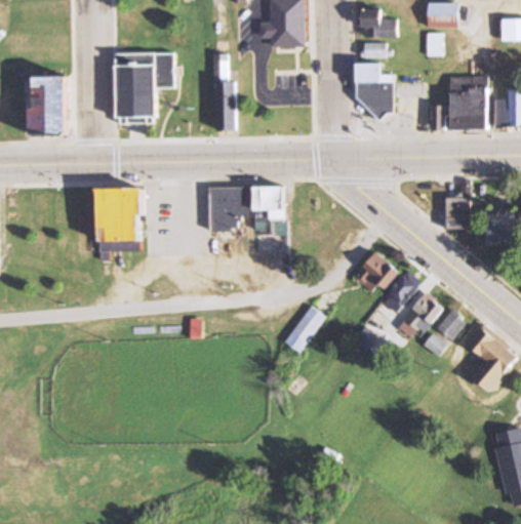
[(270,0),(270,22),(257,22),(257,36),(269,35),(269,45),(302,45),(301,0),(270,0)]
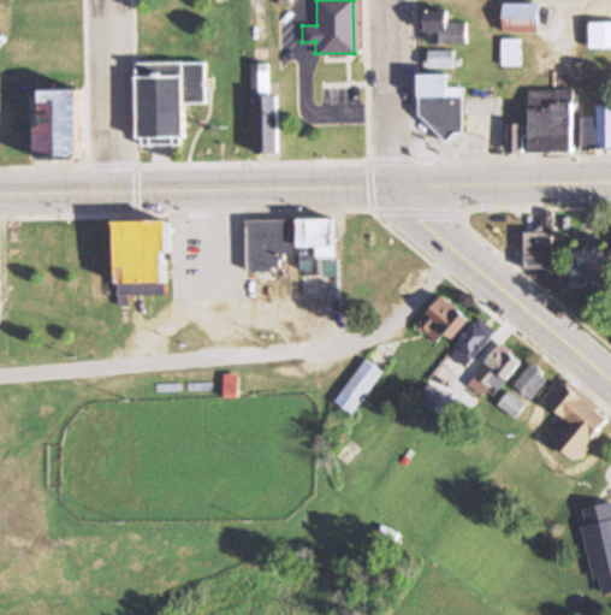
[(500,4),(502,33),(535,33),(535,4),(500,4)]
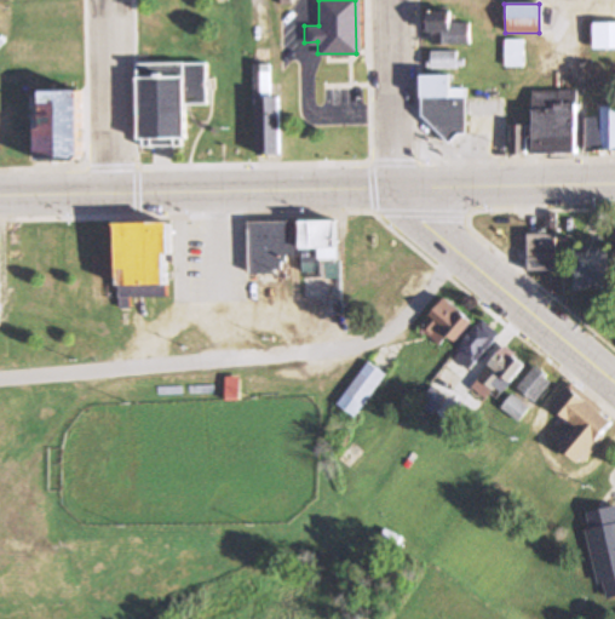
[(424,11),(424,29),(427,29),(427,44),(467,44),(467,22),(448,22),(447,11),(424,11)]
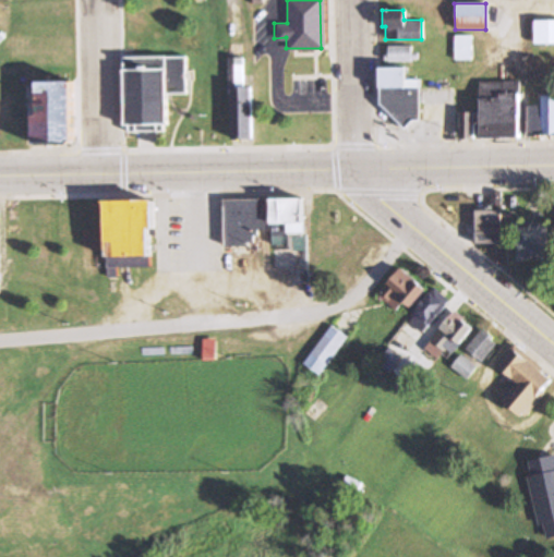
[(553,20),(531,20),(531,44),(553,44),(553,20)]
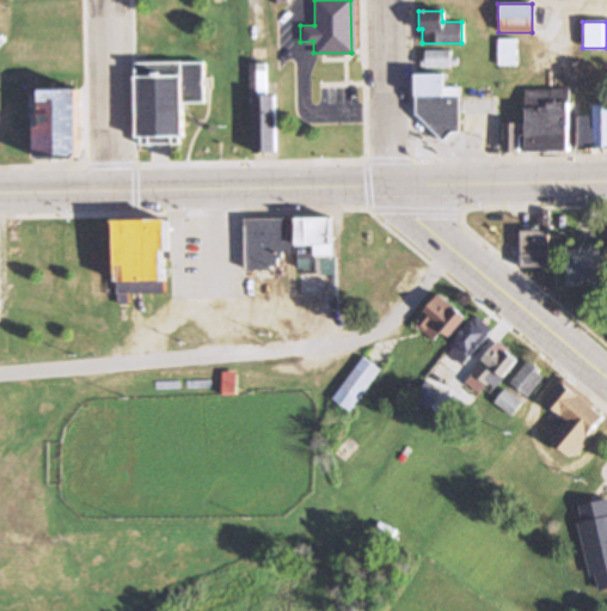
[(495,38),(495,66),(515,66),(515,38),(495,38)]
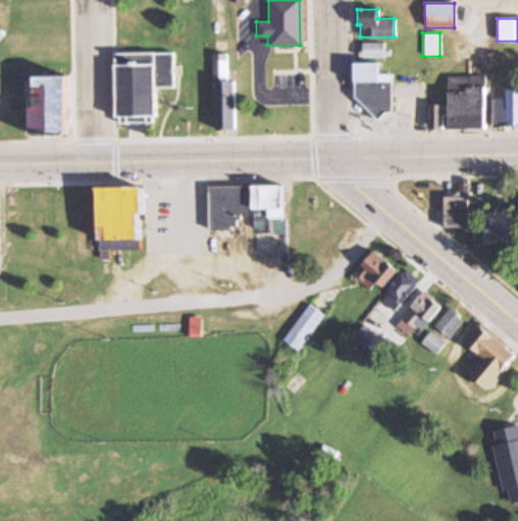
[(360,44),(360,57),(382,56),(382,43),(360,44)]
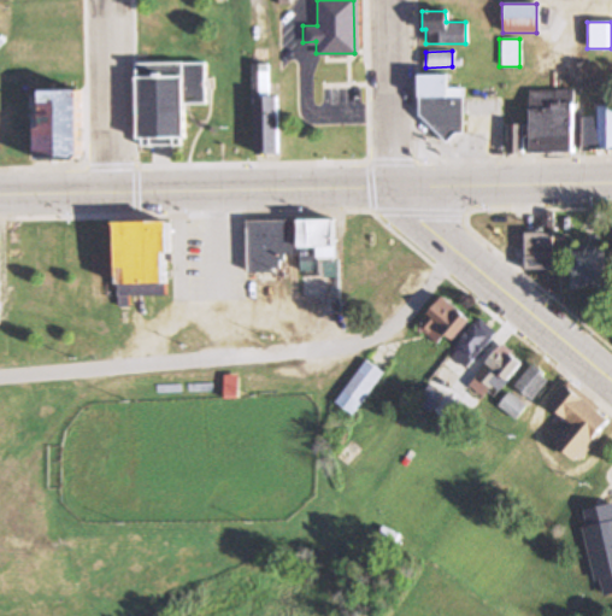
[(139,142),(136,63),(201,62),(202,95),(180,97),(181,141),(139,142)]
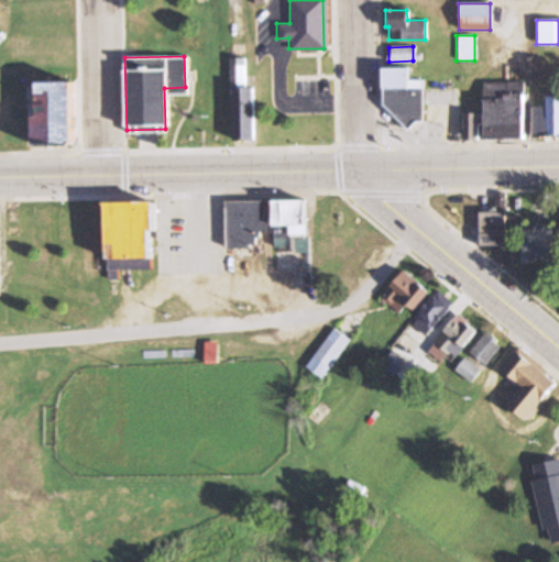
[(227,57),(228,83),(243,81),(242,56),(227,57)]
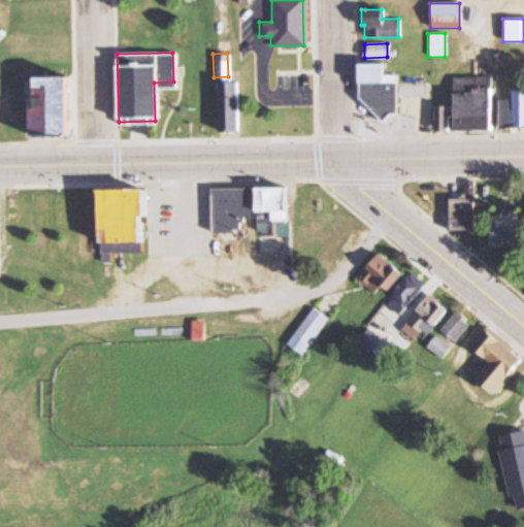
[(357,63),(357,95),(380,120),(387,112),(393,112),(393,75),(383,75),(383,63),(357,63)]
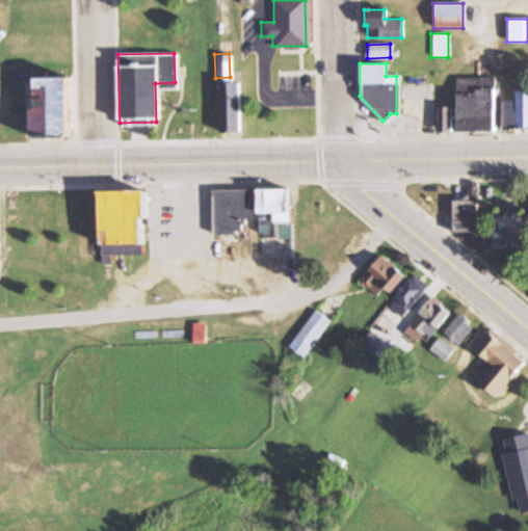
[(454,77),(455,130),(493,129),(492,76),(454,77)]
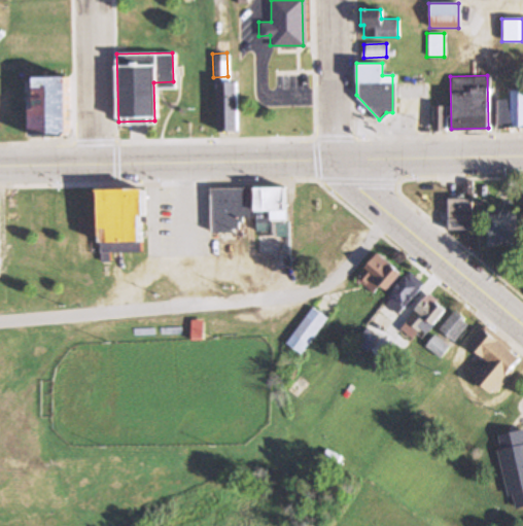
[(35,79),(35,90),(30,90),(31,136),(61,136),(67,129),(66,78),(35,79)]
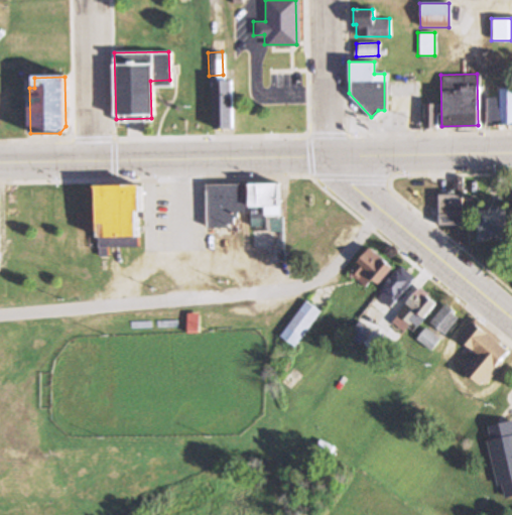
[(211,80),(213,126),(231,126),(230,79),(211,80)]
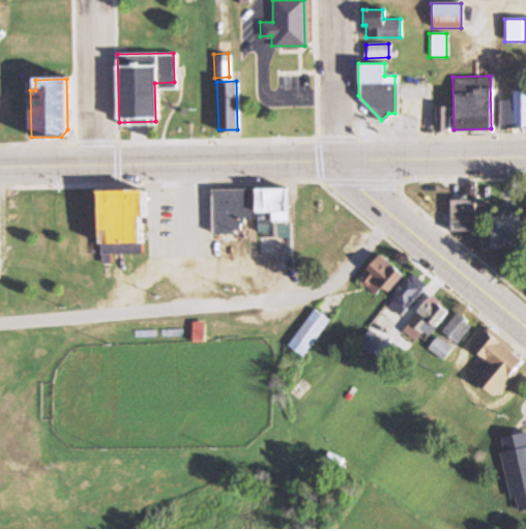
[(525,128),(499,129),(499,100),(513,100),(513,90),(525,90),(525,128)]
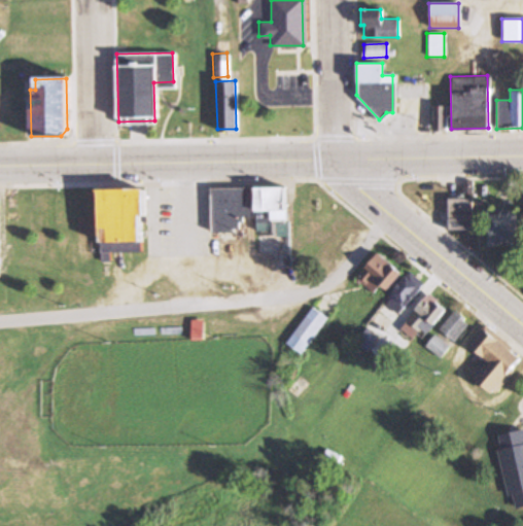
[(431,106),(431,130),(445,130),(445,105),(431,106)]
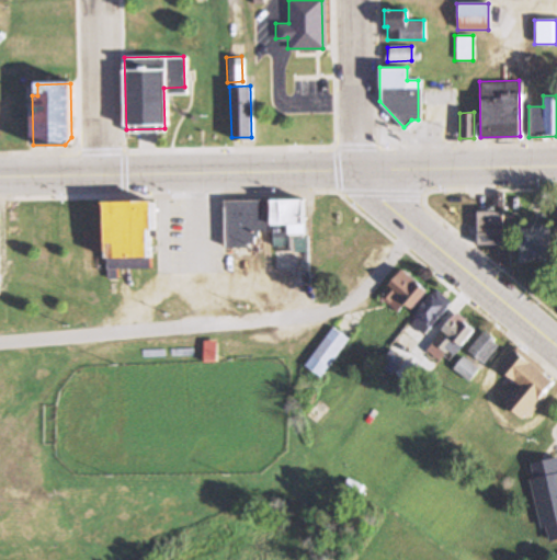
[(271,201),(273,258),(283,256),(282,233),(303,232),(302,200),(271,201)]
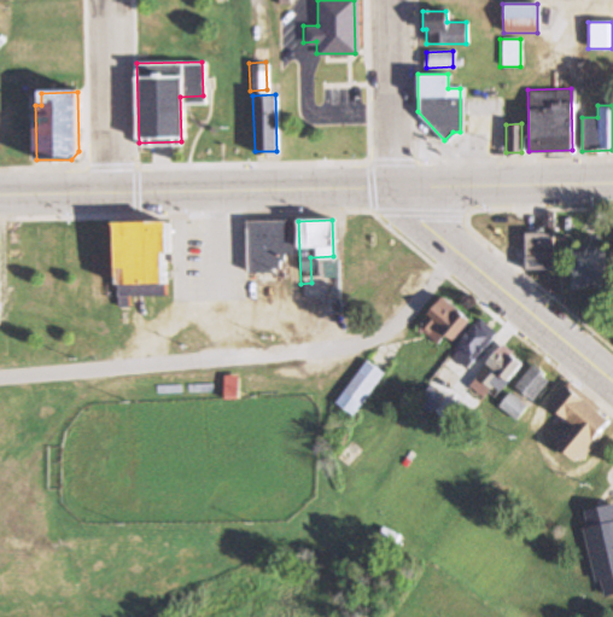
[(115,308),(117,221),(167,222),(165,255),(162,255),(161,292),(127,292),(127,306),(115,308)]
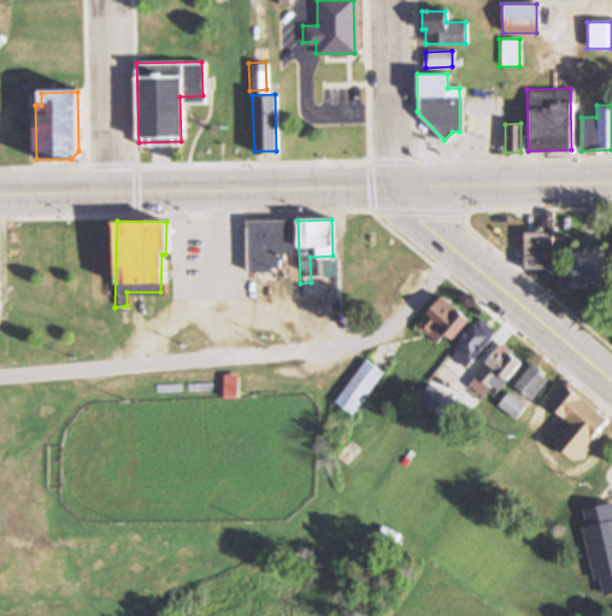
[(294,221),(294,252),(280,253),(280,269),(247,269),(247,222),(294,221)]
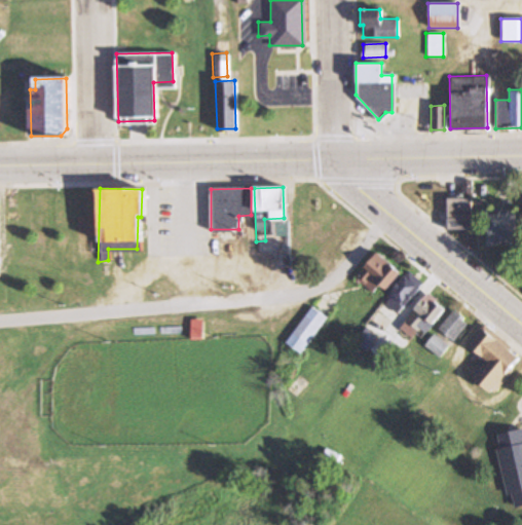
[(445,197),(446,228),(469,228),(469,197),(445,197)]
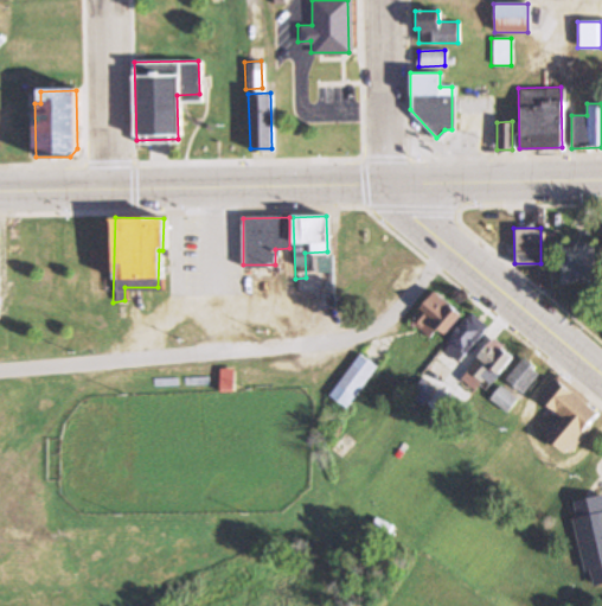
[(594,247),(562,248),(563,269),(558,269),(558,286),(586,286),(584,274),(595,273),(594,247)]
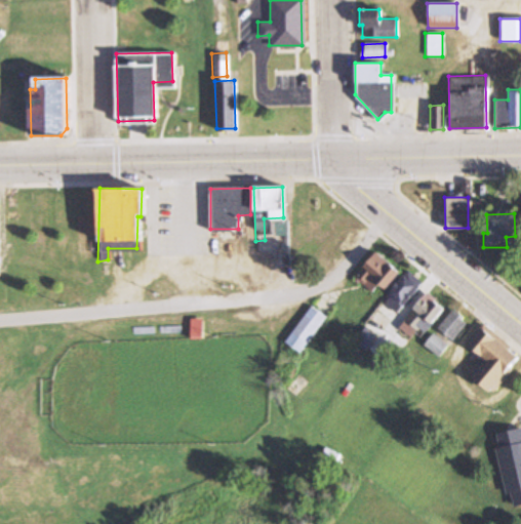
[(273,222),(273,232),(287,233),(285,222),(273,222)]
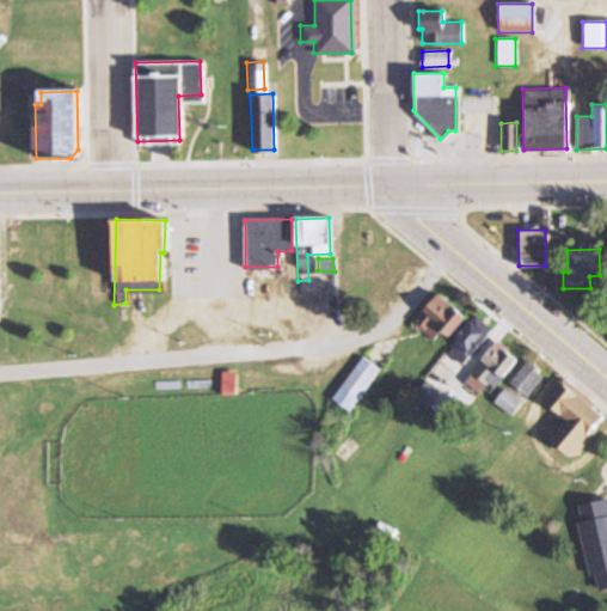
[(436,294),(412,323),(439,344),(463,316),(436,294)]
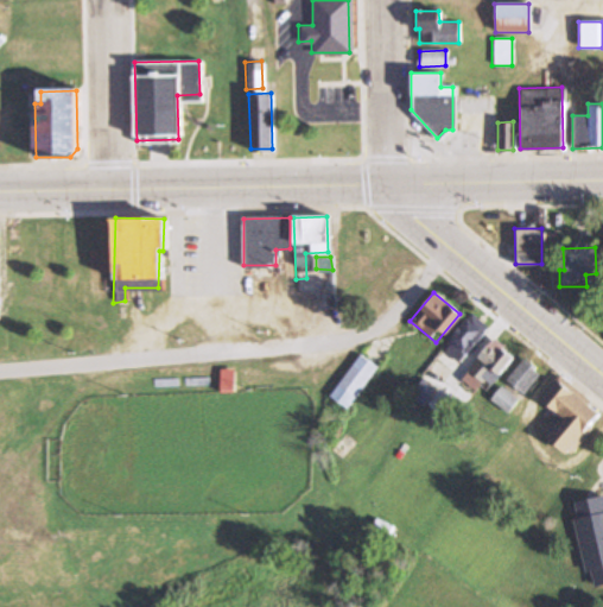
[(468,313),(440,347),(459,361),(487,327),(468,313)]
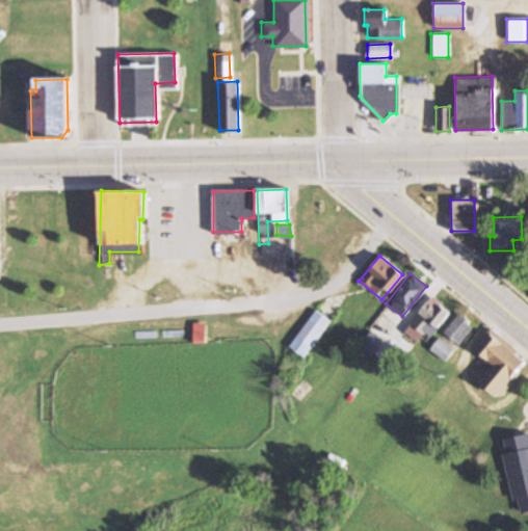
[(429,294),(406,323),(426,339),(446,314),(434,304),(438,301),(429,294)]
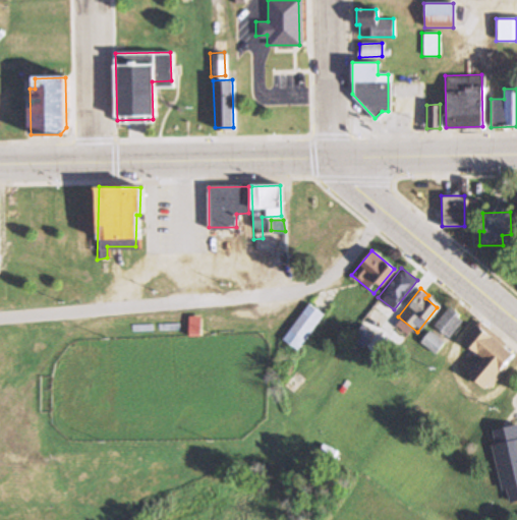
[(307,301),(281,338),(295,348),(322,311),(307,301)]
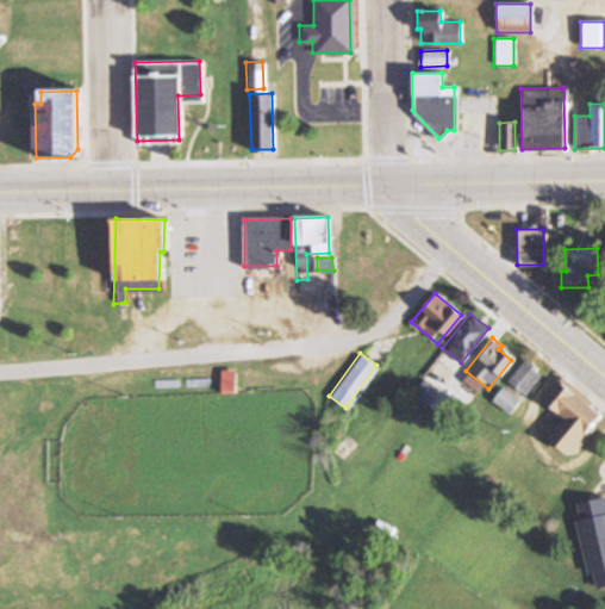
[(505,381),(525,356),(537,367),(535,371),(540,374),(523,396),(505,381)]
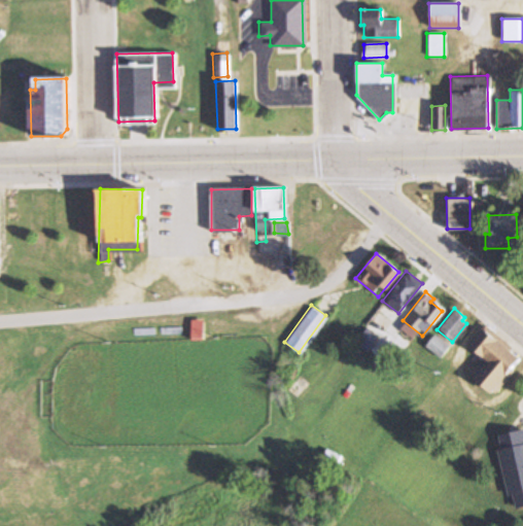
[(483,330),(518,360),(491,393),(474,379),(487,363),(468,348),(483,330)]
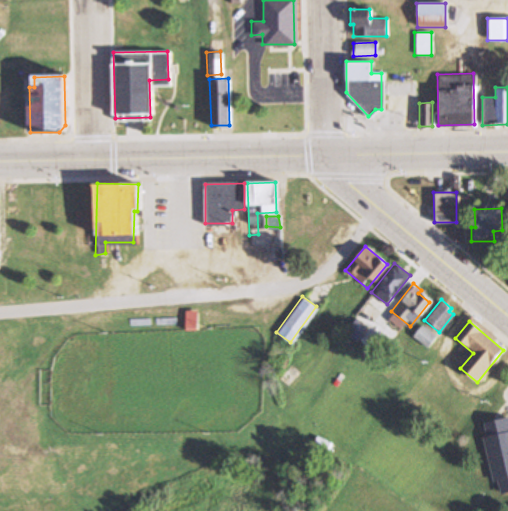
[(420,325),(434,337),(426,347),(412,335),(420,325)]
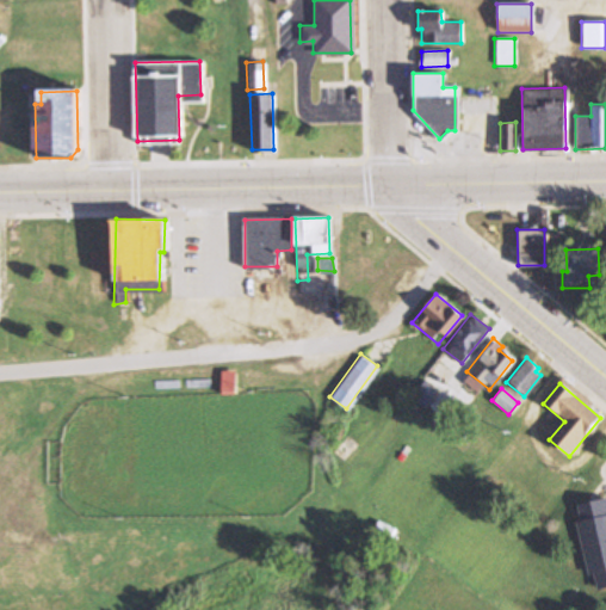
[(605,497),(577,504),(581,518),(574,521),(586,573),(594,571),(598,587),(605,585),(605,497)]
